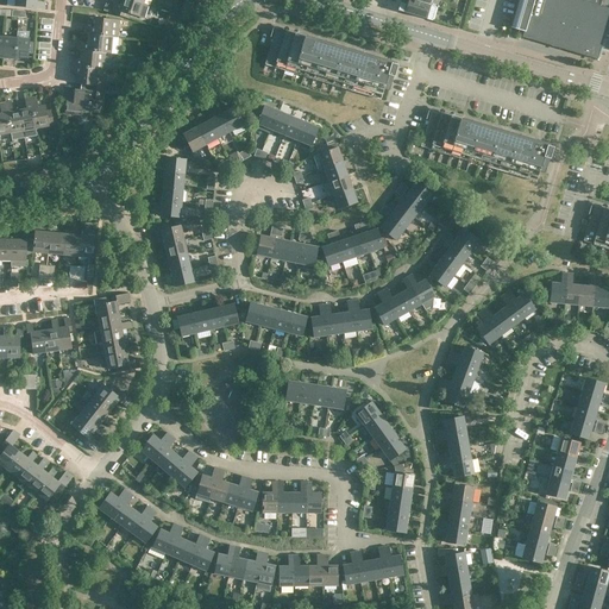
[(37,1),(36,0),(14,0),(14,7),(44,10),(45,2),(37,1)]
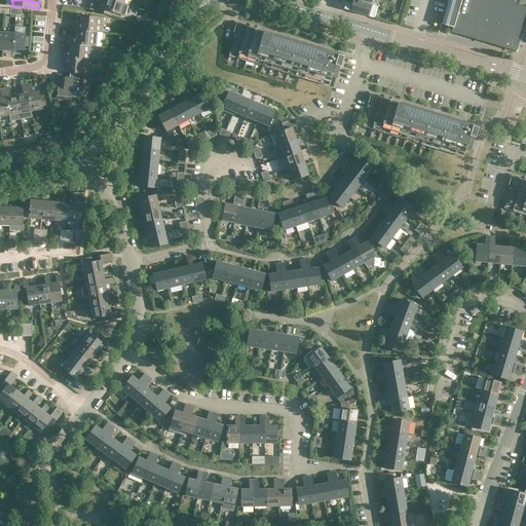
[(111,0),(106,0),(105,4),(92,0),(89,9),(100,12),(111,16),(112,12),(119,14),(124,16),(128,5),(123,4),(111,0)]
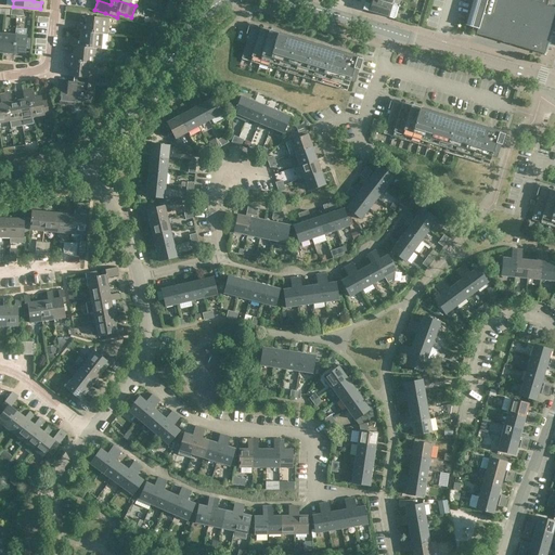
[(371,0),(370,4),(364,2),(362,10),(388,17),(394,18),(398,7),(392,4),(376,0),(371,0)]
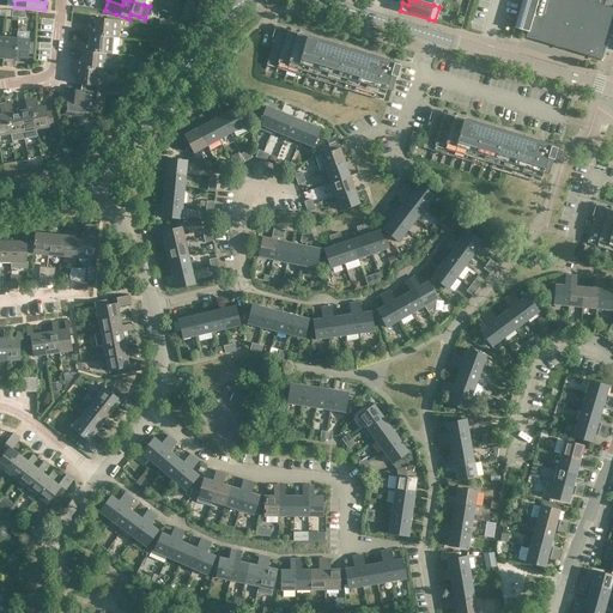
[(601,58),(612,16),(612,8),(602,6),(604,0),(522,0),(515,25),(528,30),(527,36),(601,58)]
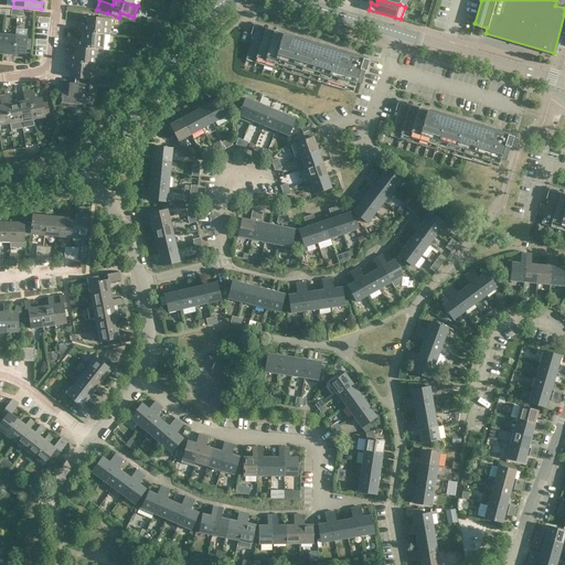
[(82,32),(104,34),(109,35),(110,19),(88,17),(87,25),(80,24),(78,32),(82,32)]
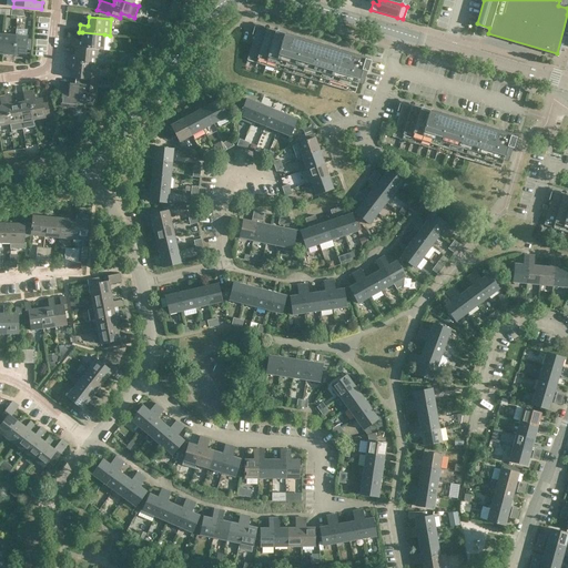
[(160,30),(164,23),(156,20),(154,28),(160,30)]
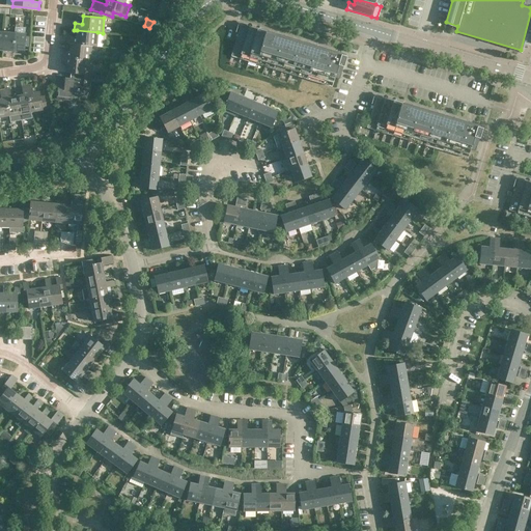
[(329,52),(240,26),(230,56),(332,86),(335,78),(339,79),(346,57),(329,52)]
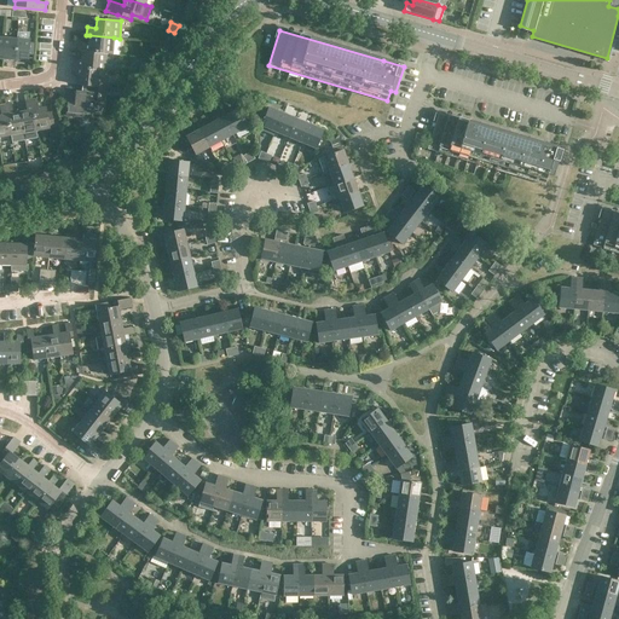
[(114,38),(90,35),(88,44),(80,44),(79,51),(82,52),(106,55),(113,55),(114,38)]
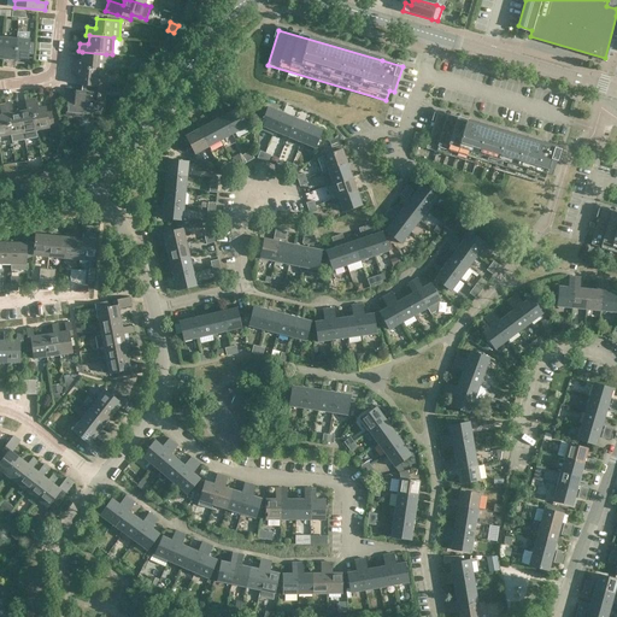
[(17,39),(4,37),(3,59),(15,60),(17,39)]
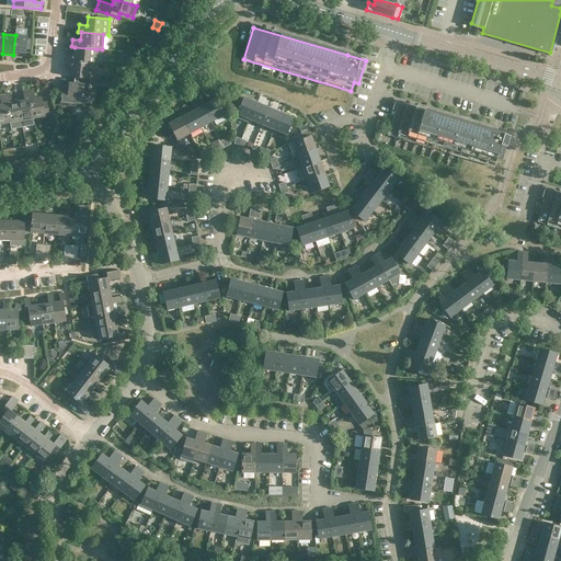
[(27,36),(15,35),(13,55),(25,56),(27,36)]
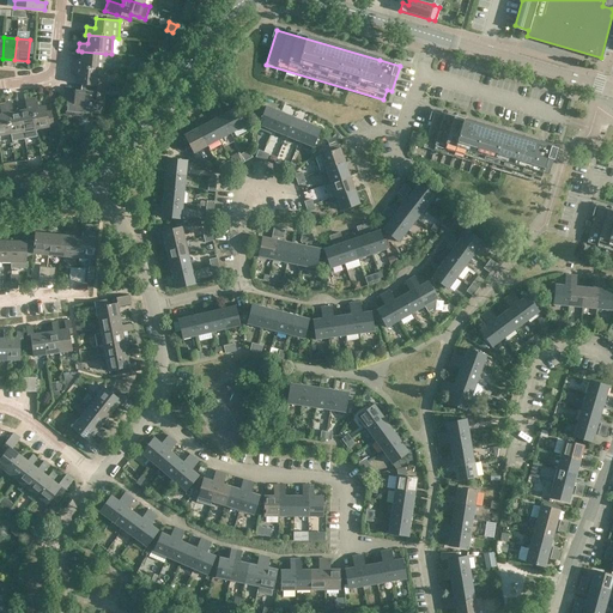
[(72,59),(71,67),(104,70),(105,54),(82,52),(80,60),(72,59)]
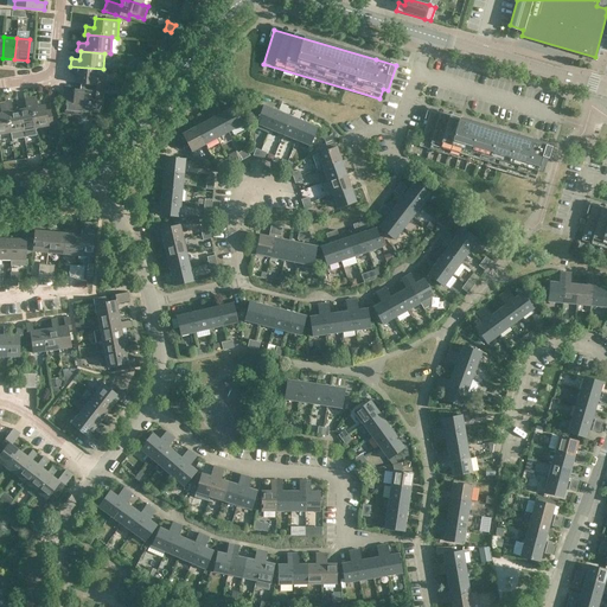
[(103,69),(70,66),(70,74),(78,75),(77,84),(81,84),(102,87),(103,85),(101,85),(103,69)]
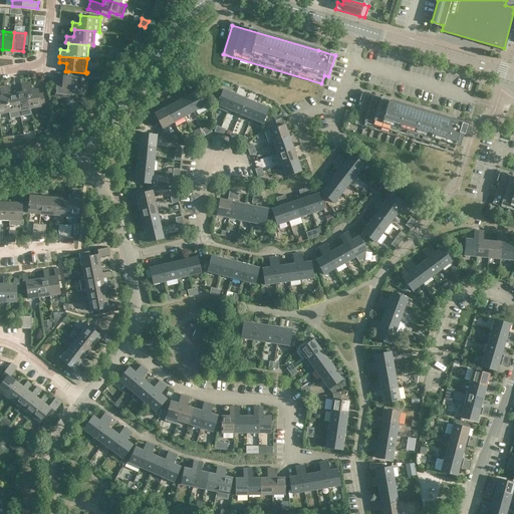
[(86,73),(68,71),(67,76),(62,76),(62,80),(56,79),(54,95),(75,97),(76,84),(85,85),(86,73)]
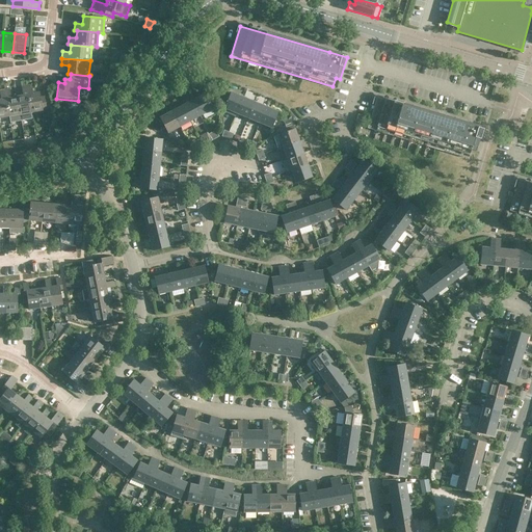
[(31,85),(26,86),(32,117),(33,117),(32,112),(43,110),(43,109),(47,108),(45,97),(41,98),(40,92),(33,94),(31,85)]
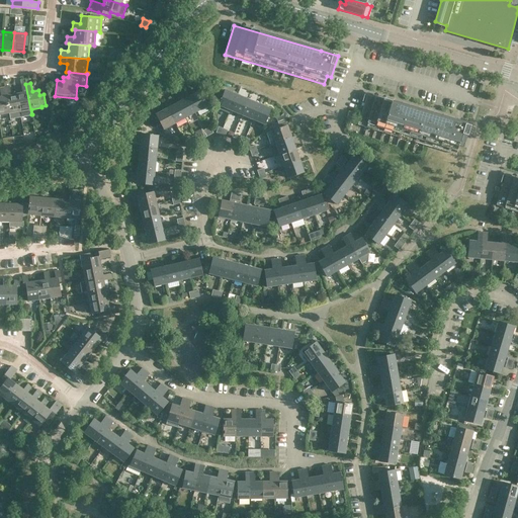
[(22,93),(16,94),(19,111),(28,109),(29,115),(31,114),(25,84),(21,85),(22,93)]
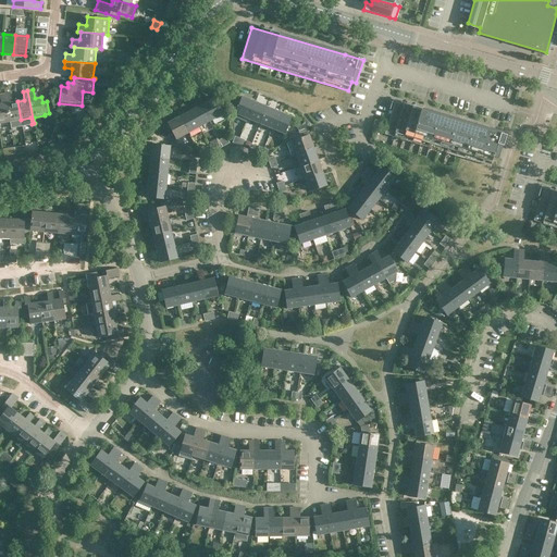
[(10,122),(21,120),(17,101),(12,102),(10,94),(4,95),(10,122)]
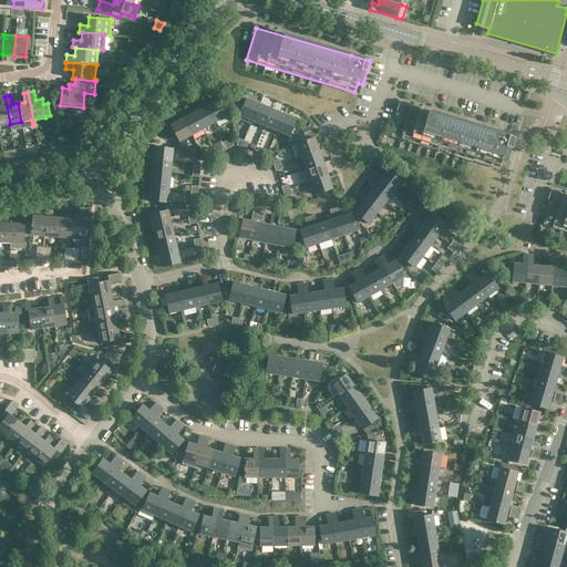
[(0,125),(10,124),(4,96),(0,96),(0,101),(1,106),(0,105),(0,125)]
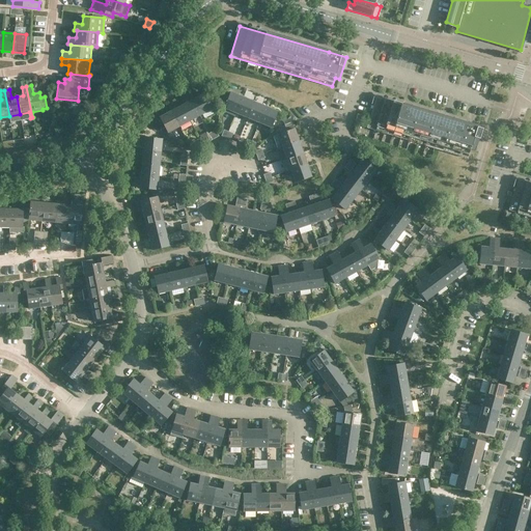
[(230,92),(230,94),(220,90),(220,107),(224,108),(223,111),(234,116),(235,113),(236,113),(243,96),(230,92)]
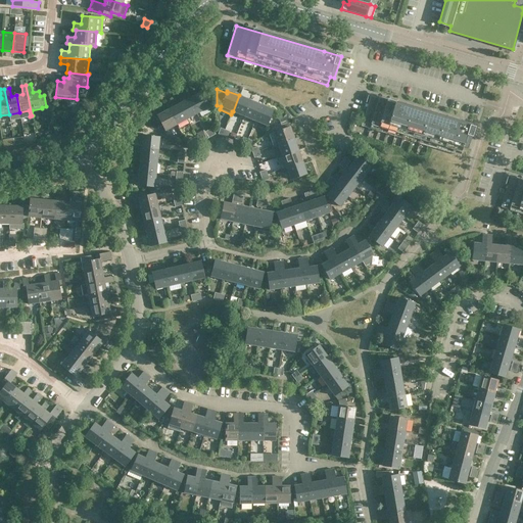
[(201,92),(190,98),(198,112),(209,107),(201,92)]
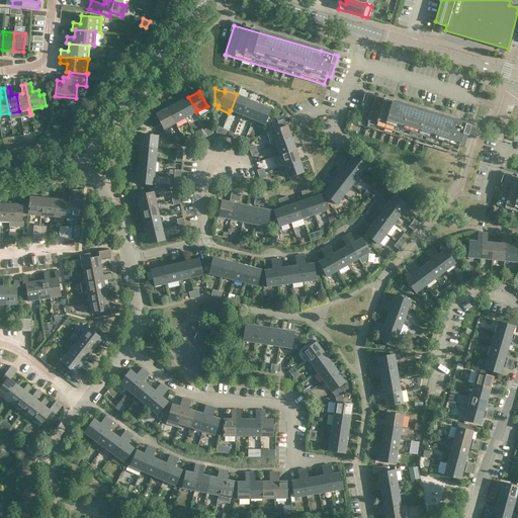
[(231,110),(242,115),(248,99),(237,94),(231,110)]
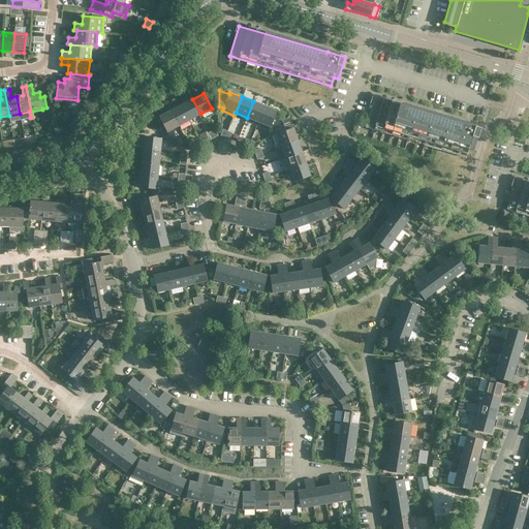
[(463,124),(374,97),(366,127),(466,157),(469,149),(473,150),(480,128),(463,123),(463,124)]
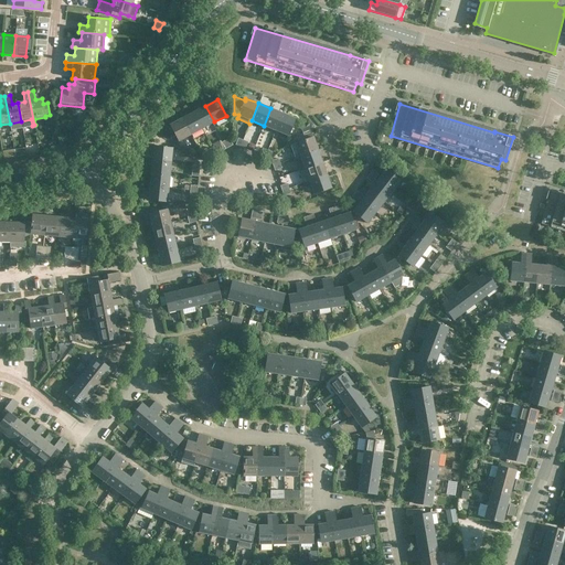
[(214,121),(205,106),(193,113),(202,128),(214,121)]
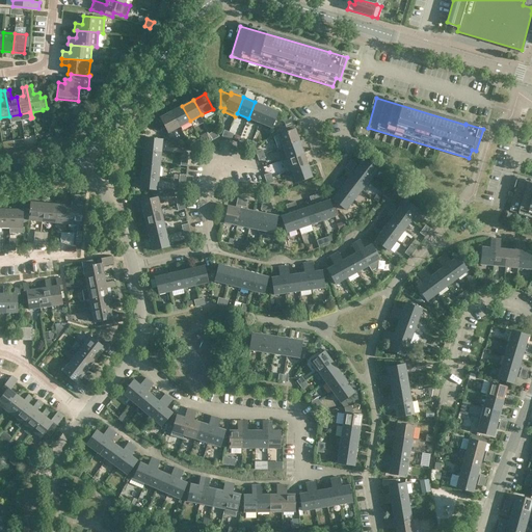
[(248,118),(260,123),(266,107),(255,102),(248,118)]
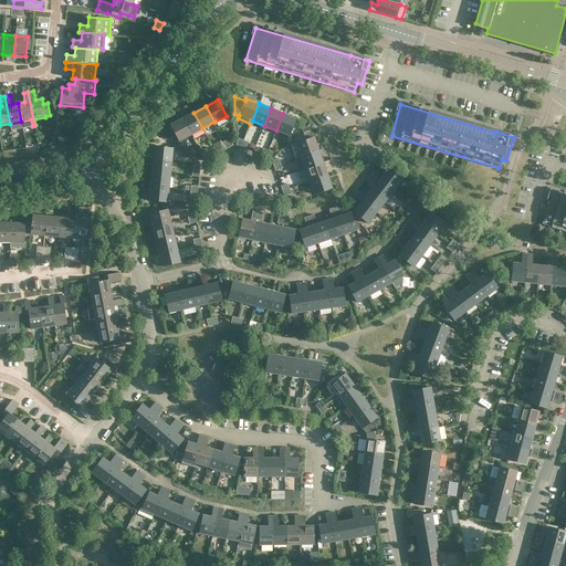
[(191,135),(202,128),(194,113),(182,118),(191,135)]
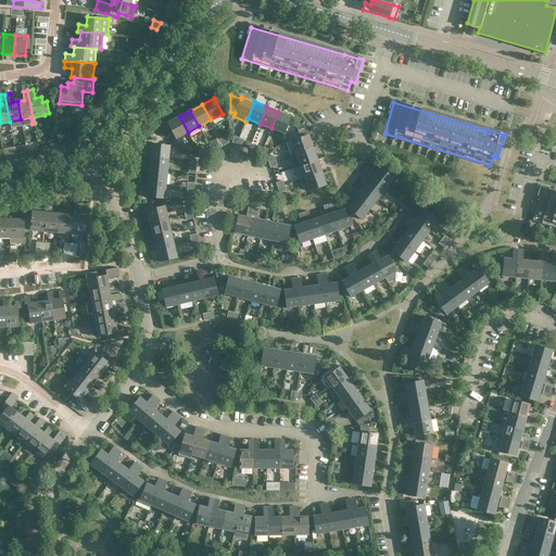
[(283,134),(291,116),(278,112),(272,128),(283,134)]
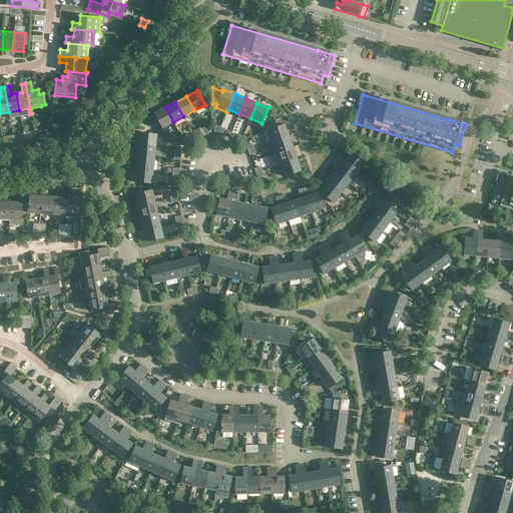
[(173,122),(165,107),(154,113),(162,128),(173,122)]
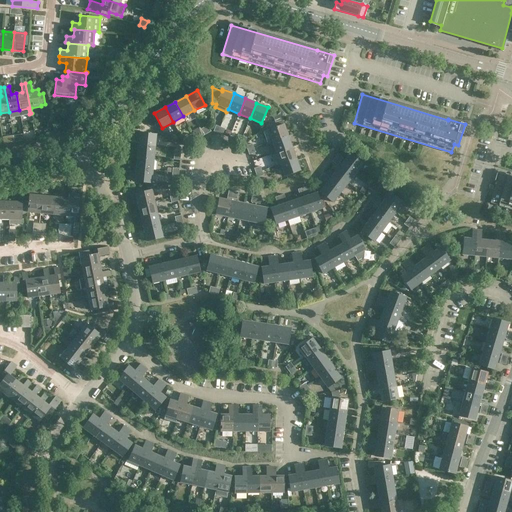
[(344,109),(342,118),(349,120),(352,112),(344,109)]
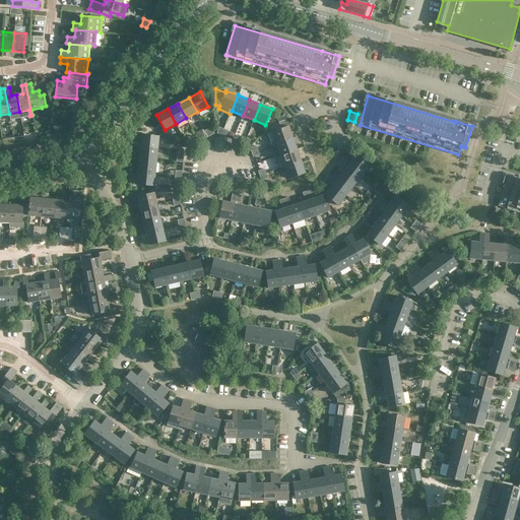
[(288,126),(272,132),(267,133),(271,145),(276,143),(293,138),(288,126)]
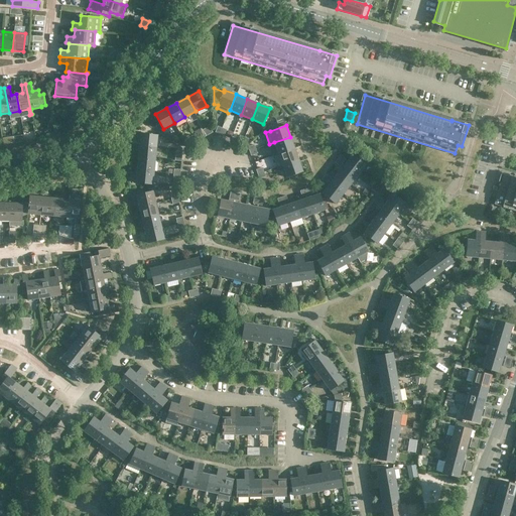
[(140,134),(139,146),(155,148),(157,135),(140,134)]
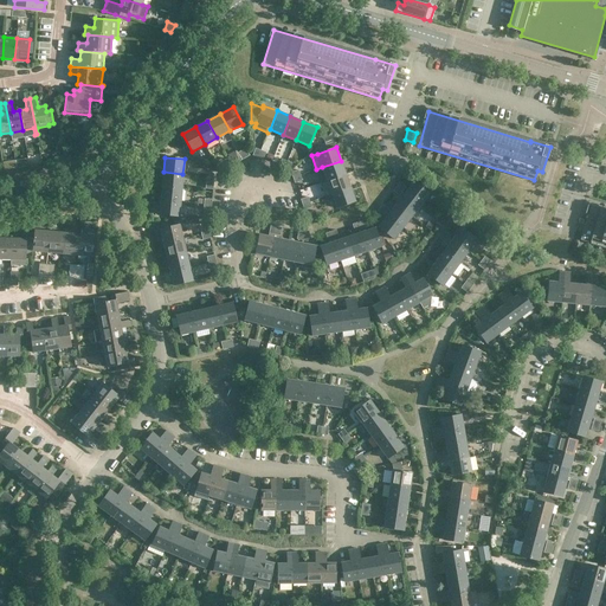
[(322,167),(327,181),(346,174),(341,161),(322,167)]
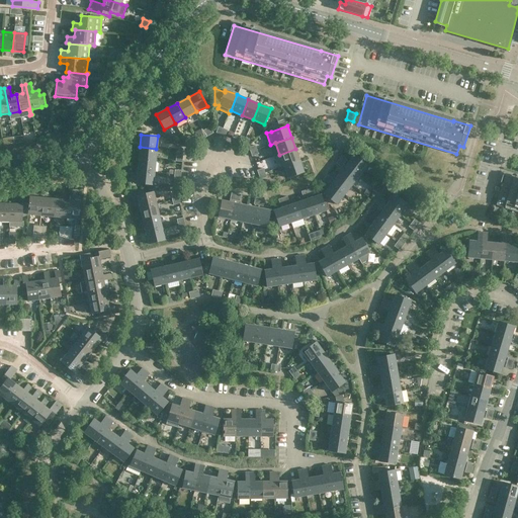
[(156,149),(140,147),(139,159),(155,161),(156,149)]
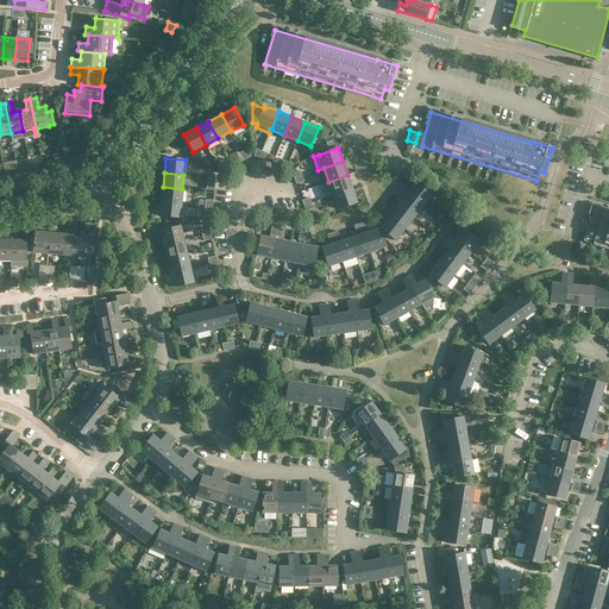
[(328,182),(333,195),(352,188),(347,175),(328,182)]
